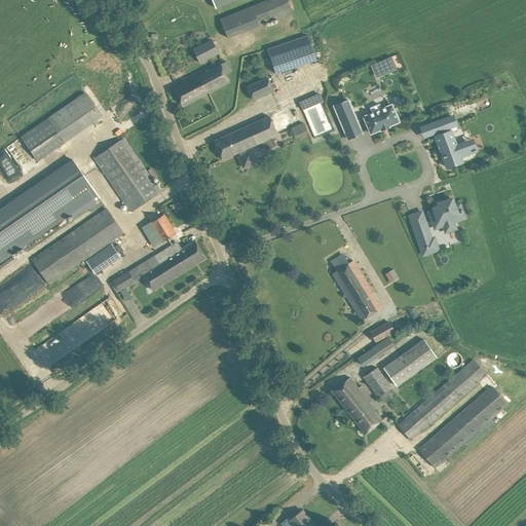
[(228,37),(260,24),(261,26),(293,12),(288,0),(265,0),(253,4),(221,17),(228,37)]
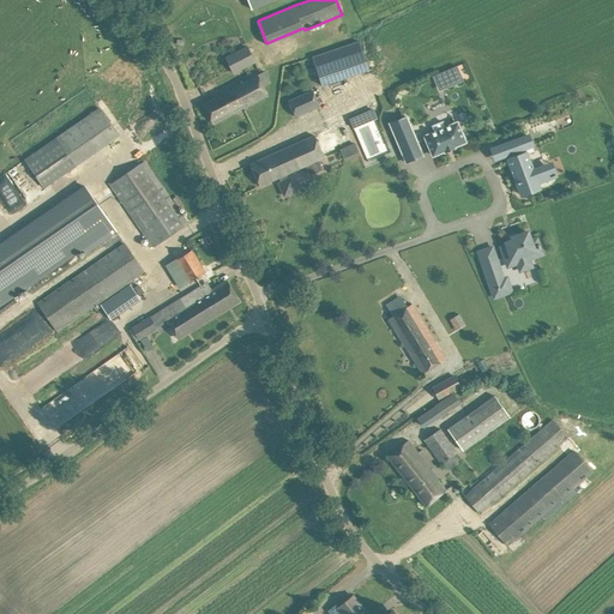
[(323,85),(368,70),(359,42),(313,58),(323,85)]
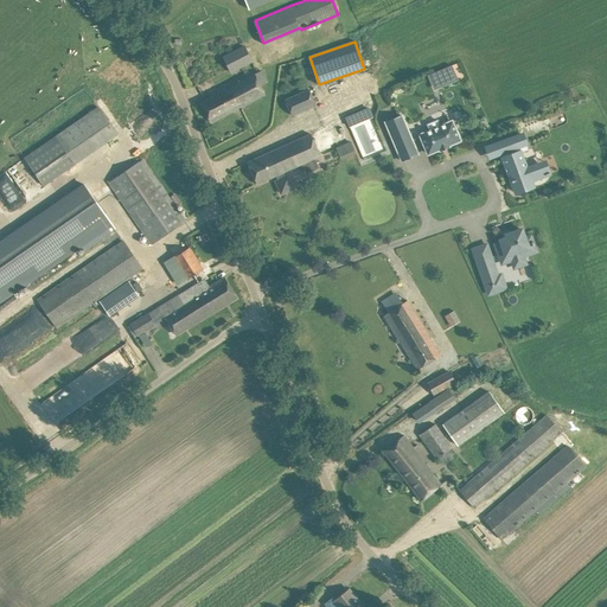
[(253,62),(244,46),(230,53),(238,69),(253,62)]
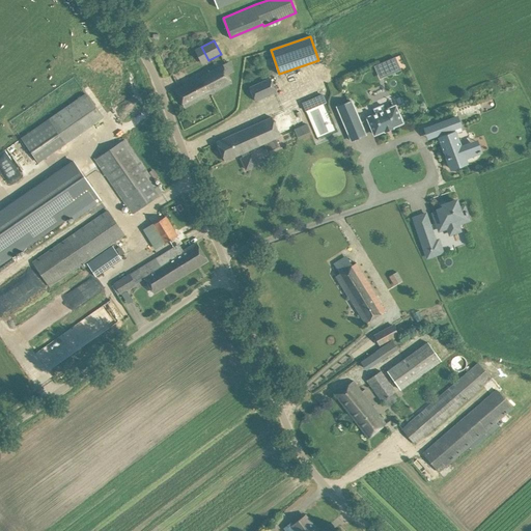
[(385,61),(374,65),(379,77),(389,72),(385,61)]
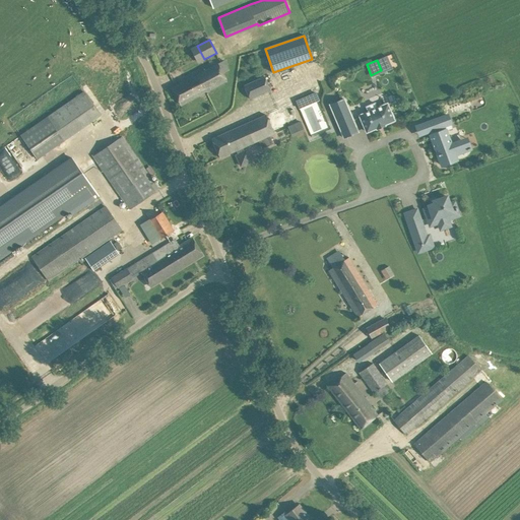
[(181,105),(189,100),(226,81),(217,64),(172,87),(181,105)]
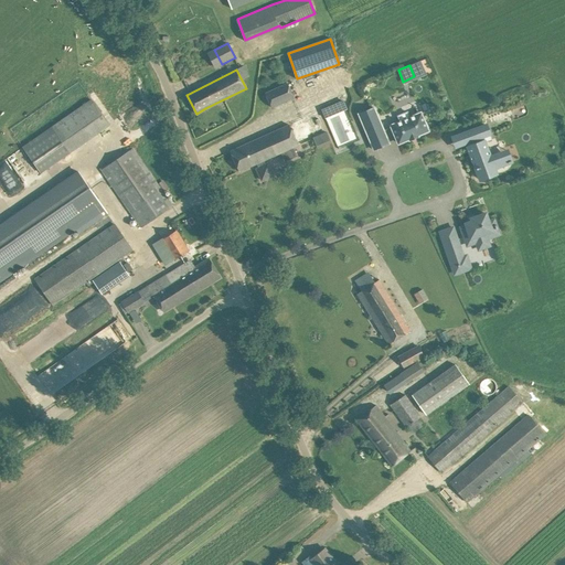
[(294,98),(287,83),(265,93),(272,108),(294,98)]
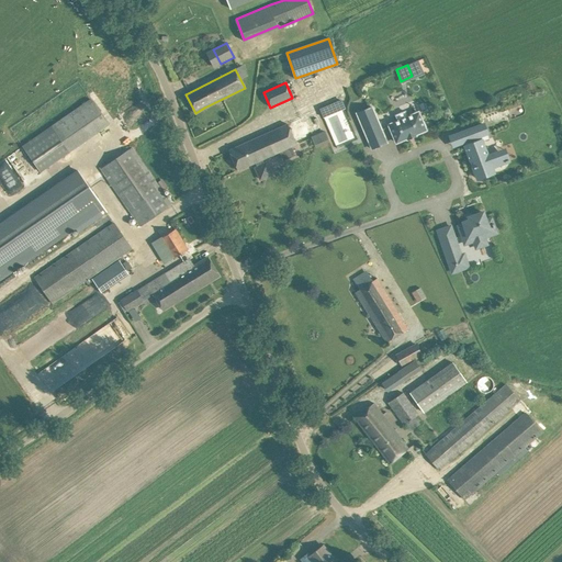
[(518,92),(502,99),(506,110),(523,104),(518,92)]
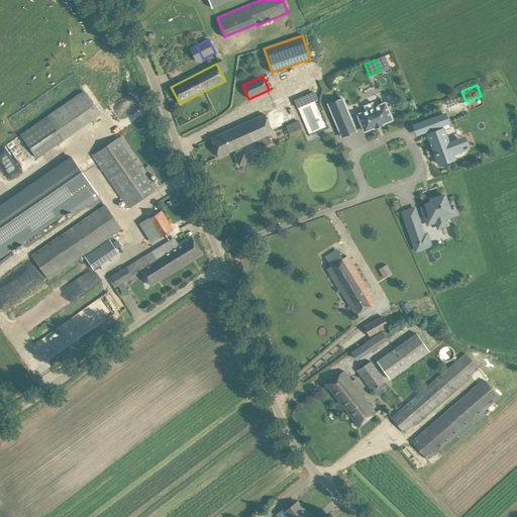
[(37,159),(91,120),(100,115),(84,91),(75,97),(20,134),(37,159)]
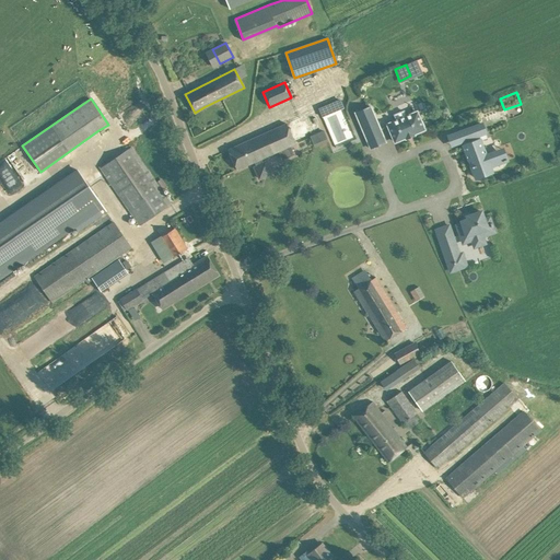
[(339,100),(333,103),(336,112),(343,108),(339,100)]
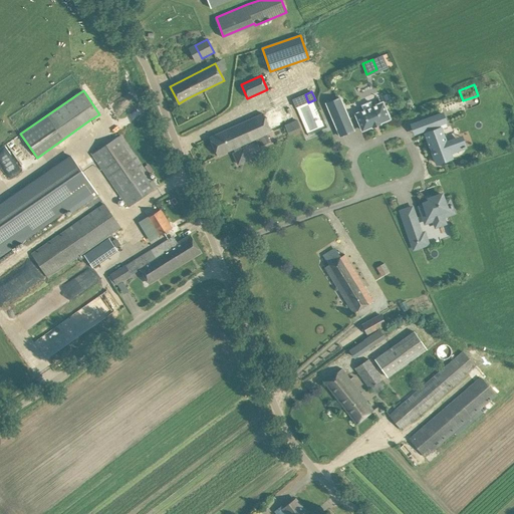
[(354,131),(349,119),(340,97),(326,103),(340,137),(354,131)]
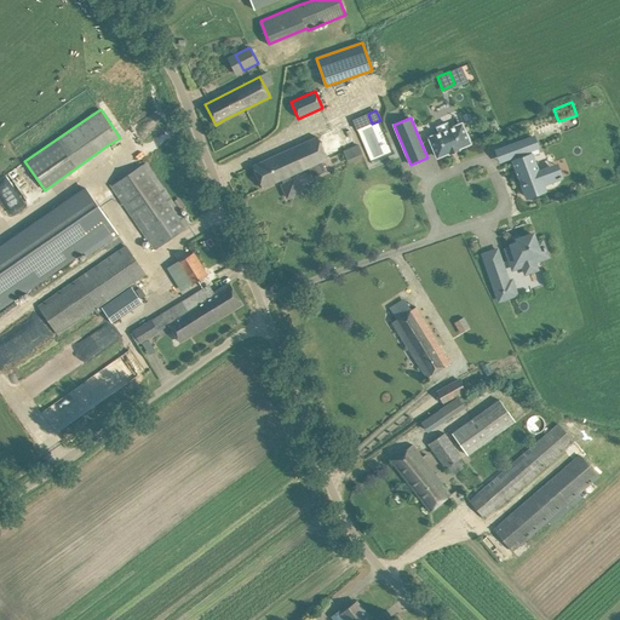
[(461,125),(449,130),(447,122),(436,127),(440,133),(429,138),(437,158),(448,153),(449,154),(459,150),(459,148),(470,143),(469,141),(470,141),(468,135),(466,135),(461,125)]
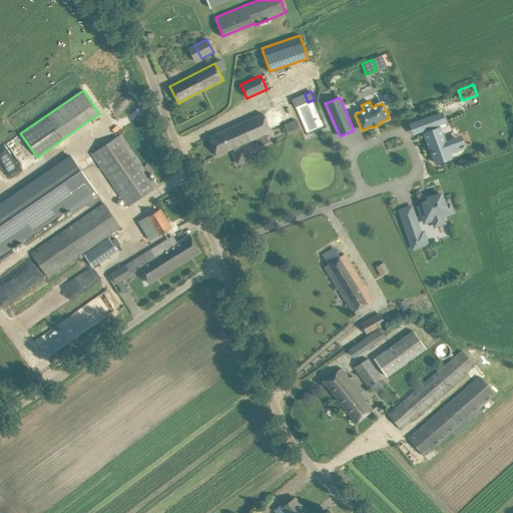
[(240,145),(271,131),(263,113),(208,137),(217,155),(232,148),(234,152),(233,153),(237,163),(248,158),(243,147),(241,148),(240,145)]
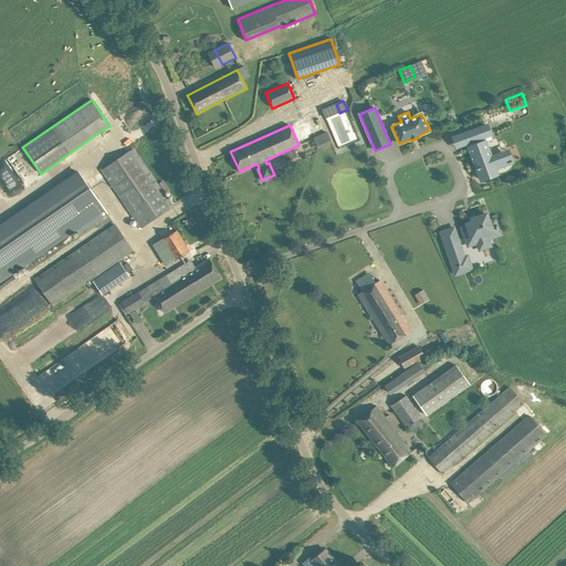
[(485,143),(493,139),(488,126),(464,134),(474,159),(471,160),(474,170),(478,169),(481,180),(482,182),(491,179),(490,177),(496,174),(495,169),(506,165),(502,153),(491,157),(485,143)]
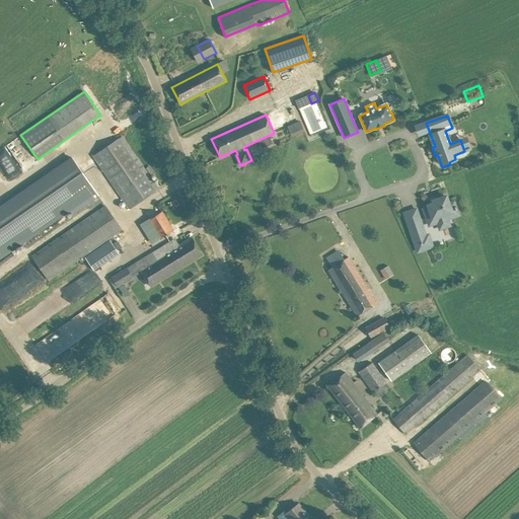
[(300,122),(287,127),(291,136),(304,131),(300,122)]
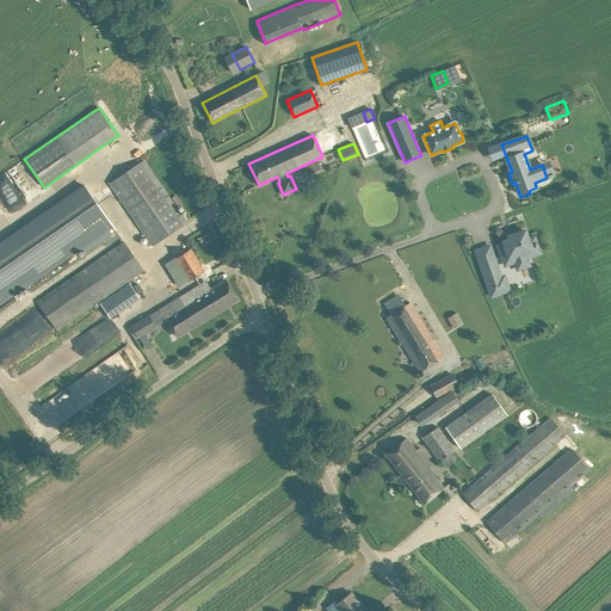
[(153,245),(177,229),(186,222),(143,161),(110,184),(153,245)]
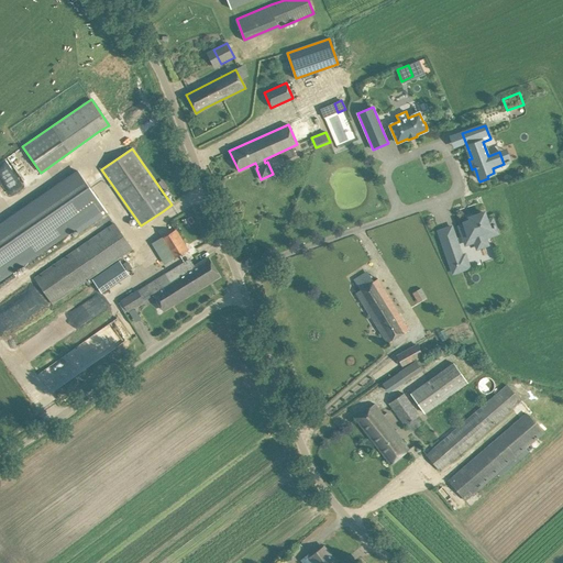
[(102,217),(108,213),(78,169),(0,222),(0,280),(100,212),(102,217)]
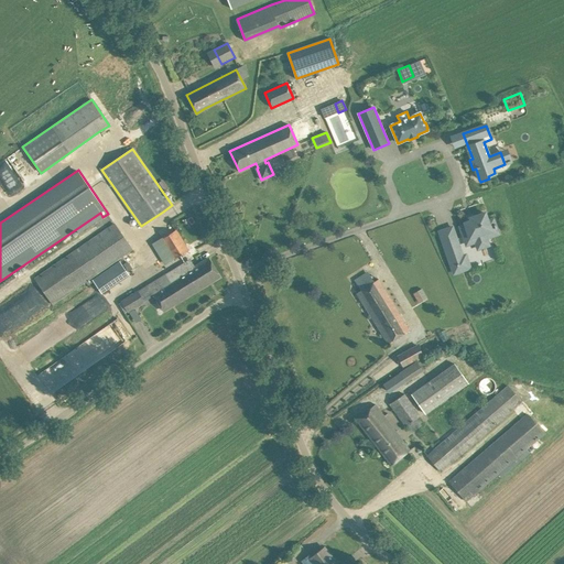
[(494,219),(488,221),(485,213),(473,217),(472,215),(472,217),(468,218),(468,216),(467,216),(469,221),(465,223),(466,225),(461,227),(466,245),(475,242),(478,249),(489,246),(486,238),(498,234),(496,228),(497,228),(496,225),(495,225),(494,219)]
